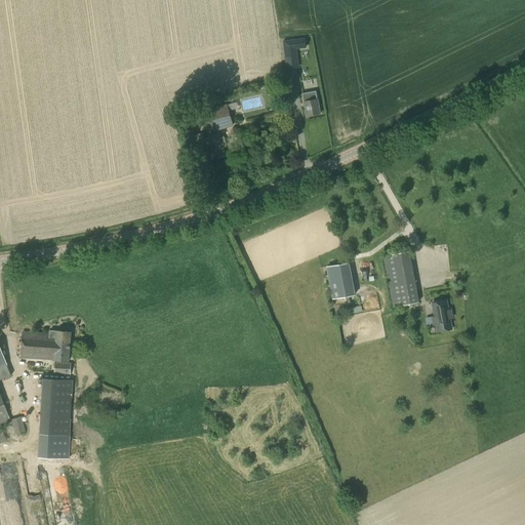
[(285,55),(297,54),(295,37),(283,39),(285,55)]
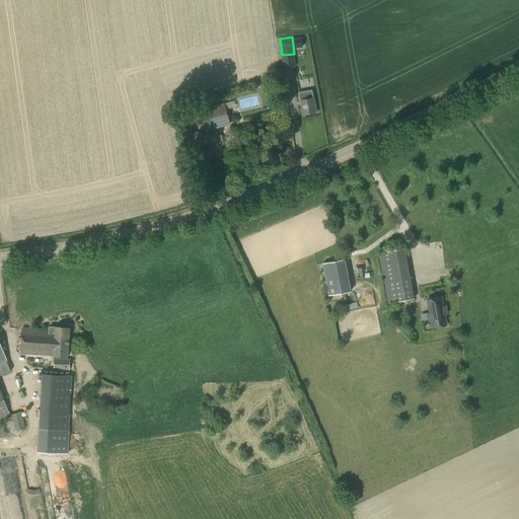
[(312,89),(298,92),(302,115),(316,112),(312,89)]
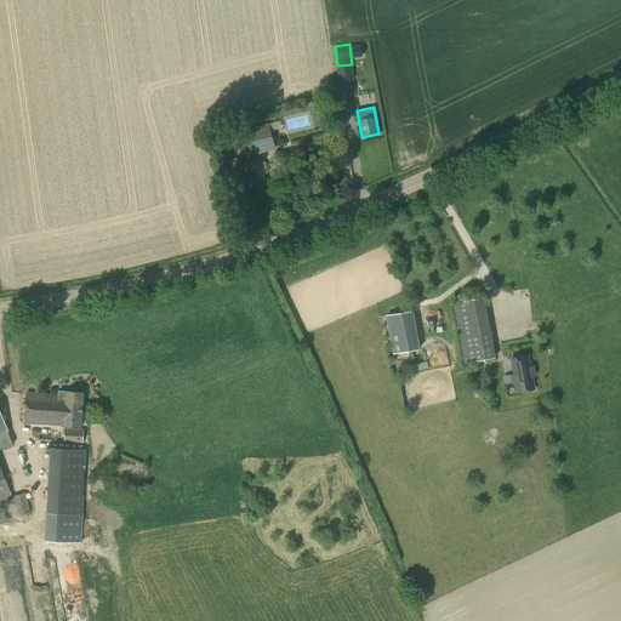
[(275,149),(268,124),(240,132),(248,158),(275,149)]
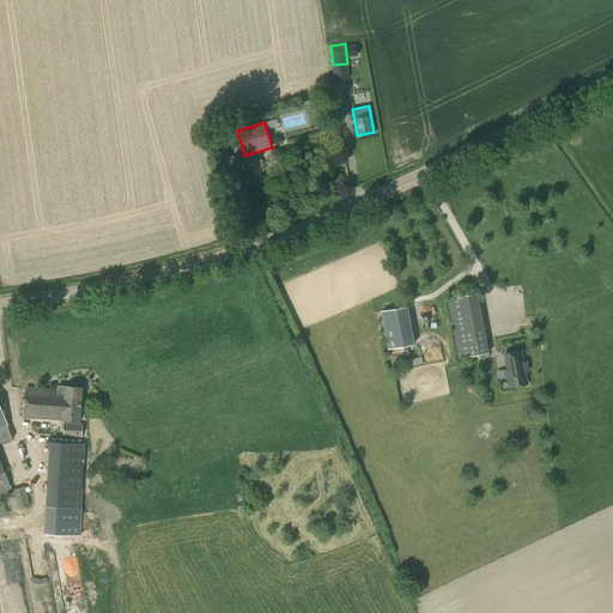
[(244,177),(247,186),(262,182),(255,157),(240,161),(243,173),(242,174),(243,177),(244,177)]
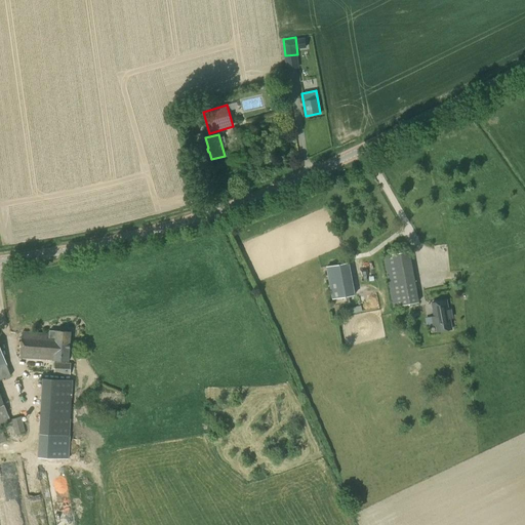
[(394,307),(418,301),(408,251),(384,255),(394,307)]
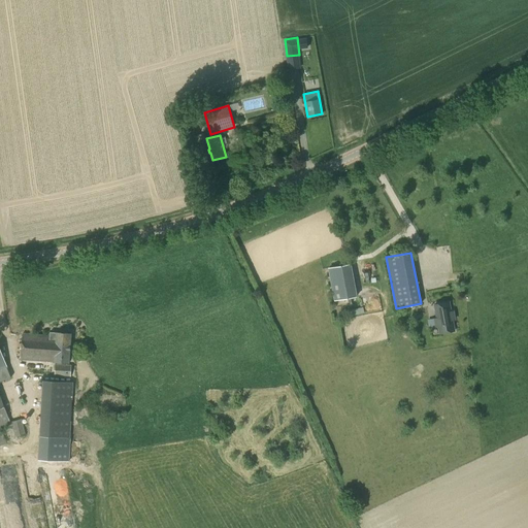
[(334,300),(357,297),(351,264),(328,268),(334,300)]
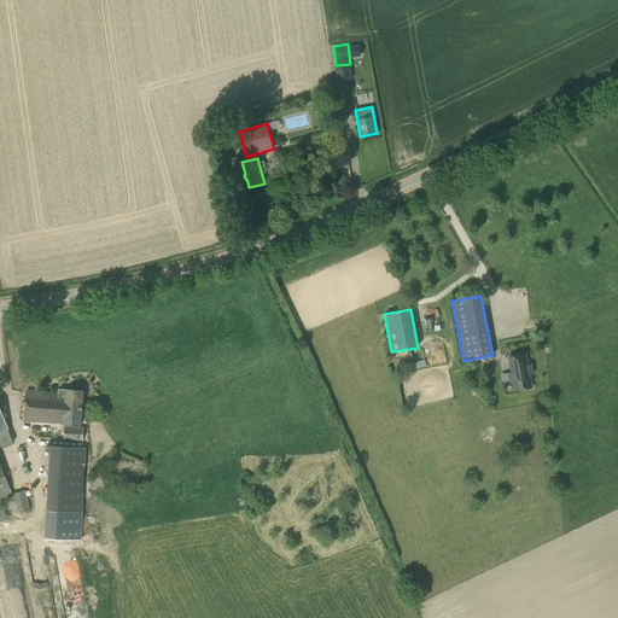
[(528,365),(525,353),(508,356),(514,390),(531,386),(529,374),(532,373),(530,363),(528,365)]
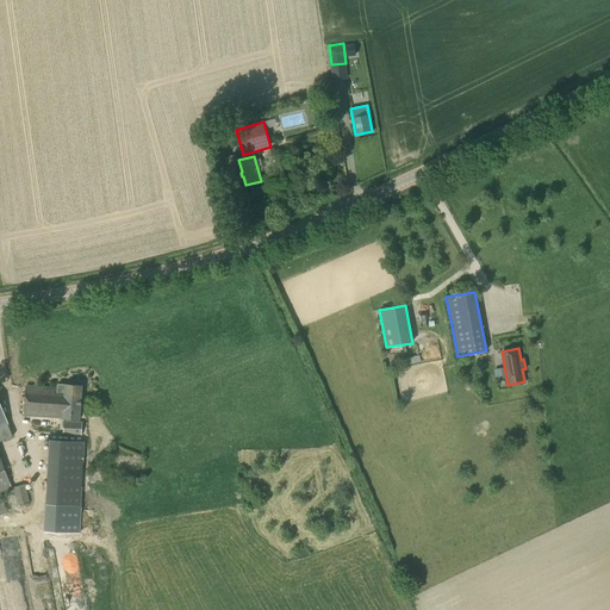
[(79,419),(81,386),(57,385),(57,388),(26,386),(24,415),(79,419)]
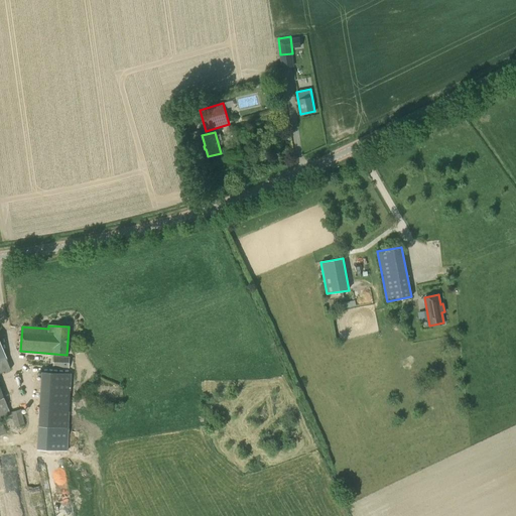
[(69,367),(70,357),(53,356),(53,366),(69,367)]
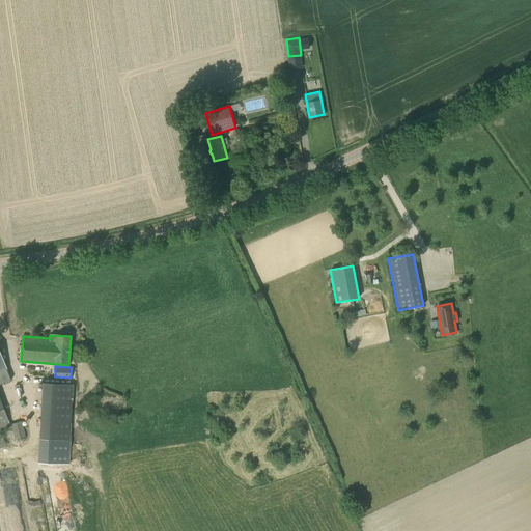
[(40,440),(72,440),(72,383),(40,383),(40,440)]
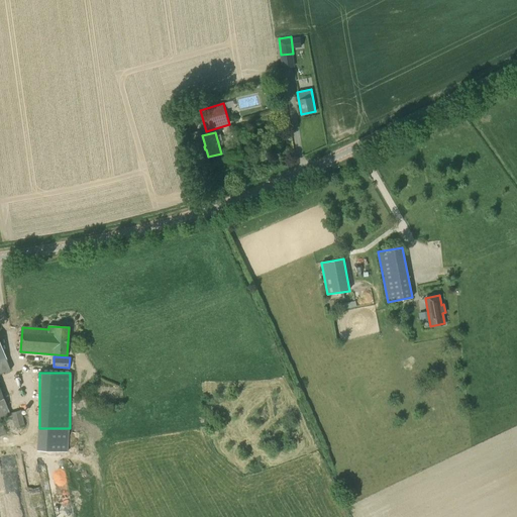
[(10,413),(0,386),(0,435),(6,433),(0,418),(5,416),(8,429),(24,425),(21,410),(10,413)]
